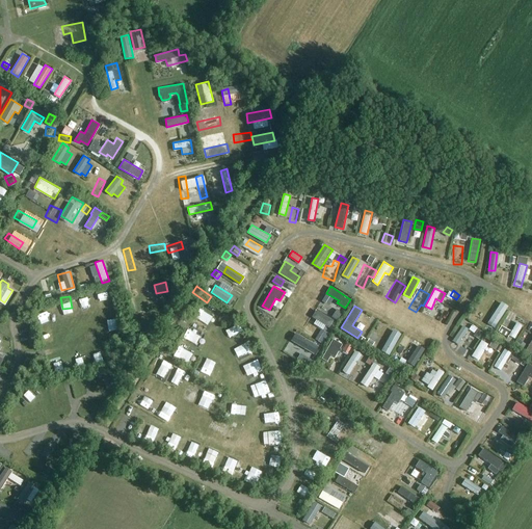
[(337,308),(331,315),(337,319),(343,312),(337,308)]
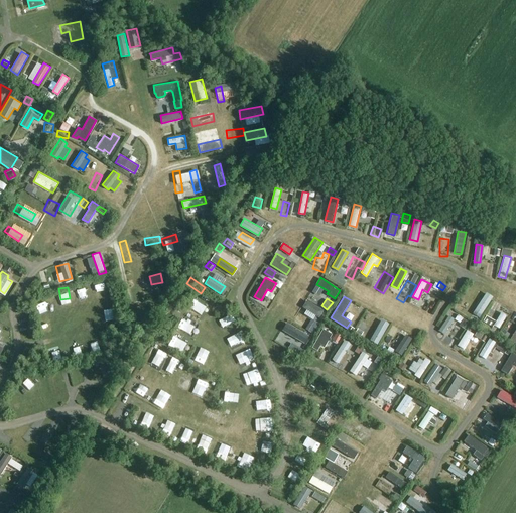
[(482,298),(471,316),(477,319),(488,302),(482,298)]
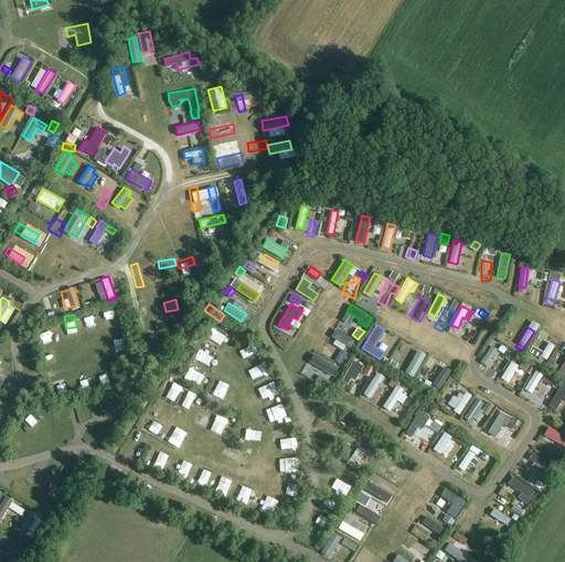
[(503,328),(500,332),(507,338),(510,333),(503,328)]
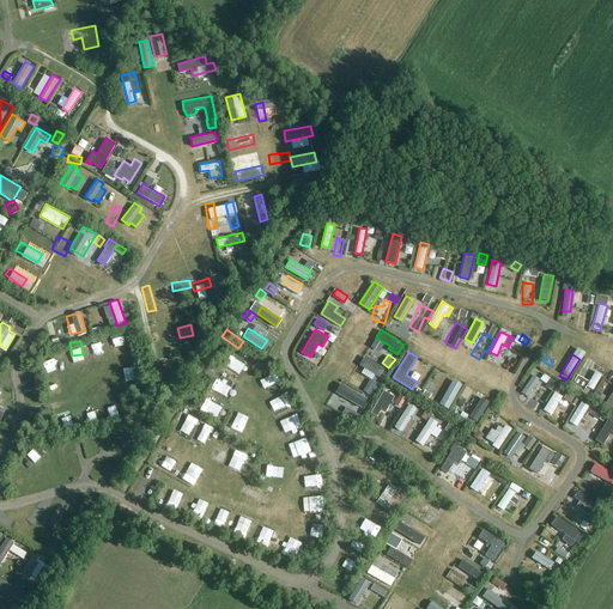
[(359,365),(380,377),(384,369),(364,357),(359,365)]
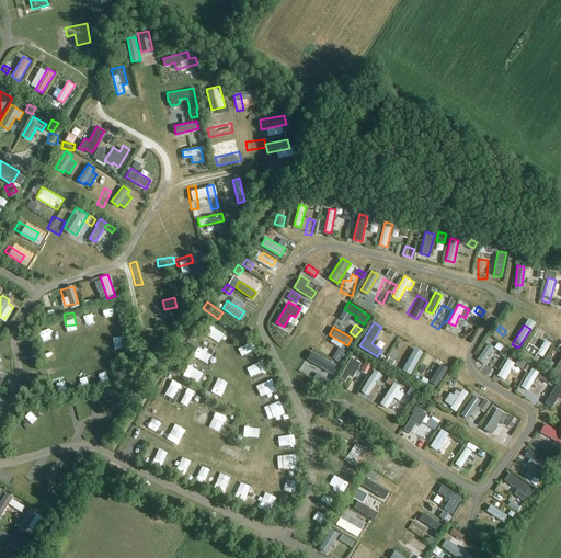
[(312,338),(330,345),(333,339),(316,330),(312,338)]
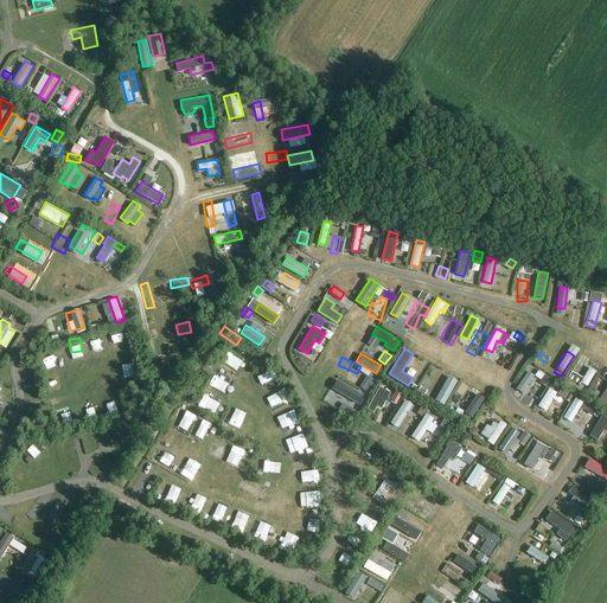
[(580,380),(587,385),(595,370),(589,366),(580,380)]
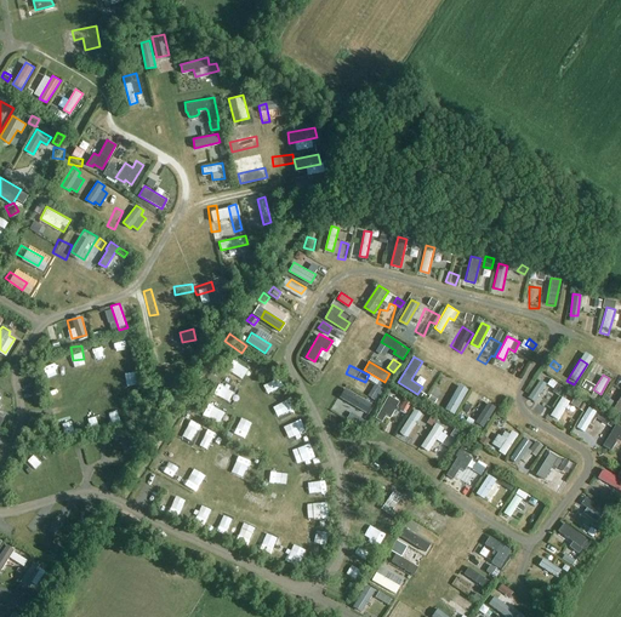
[(171,377),(163,380),(167,389),(175,387),(171,377)]
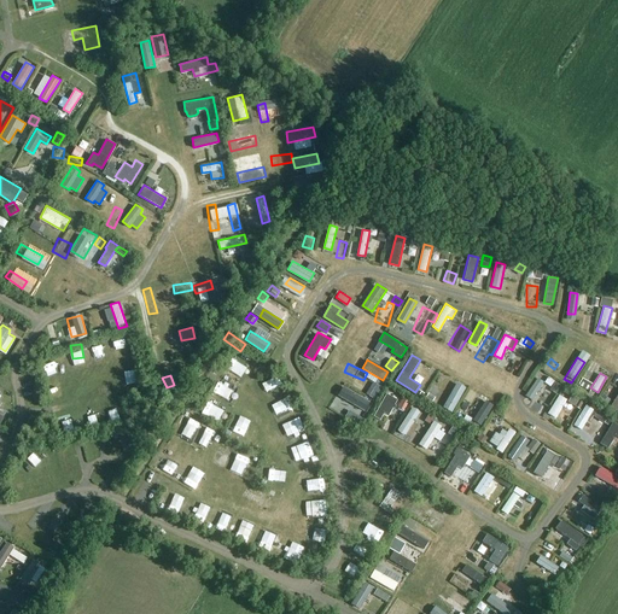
[(525,395),(531,399),(543,381),(537,376),(525,395)]
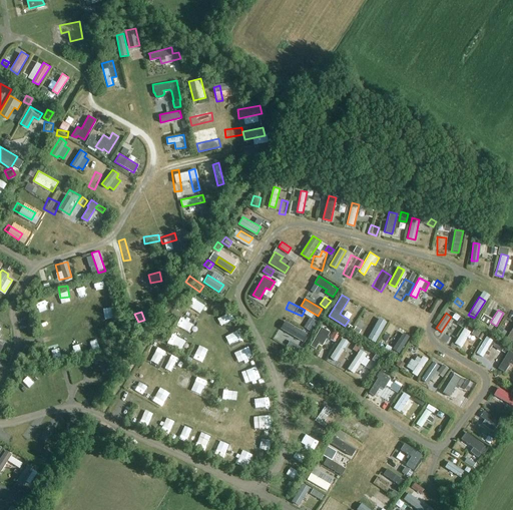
[(464,322),(472,326),(475,320),(467,316),(464,322)]
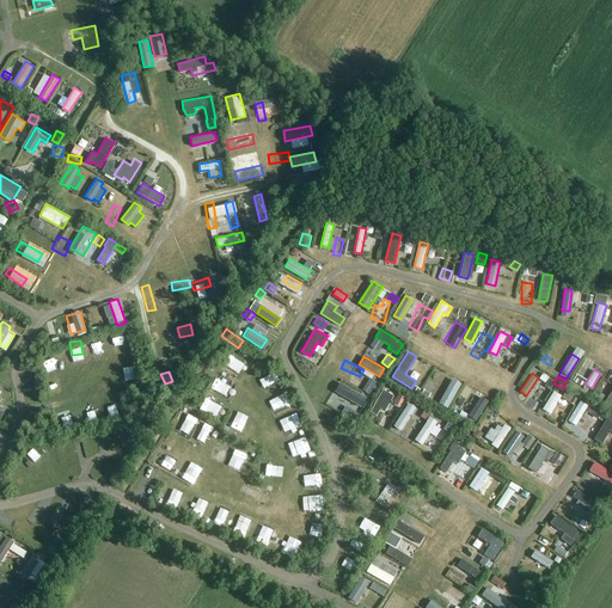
[(438,403),(446,407),(460,384),(451,378),(438,403)]
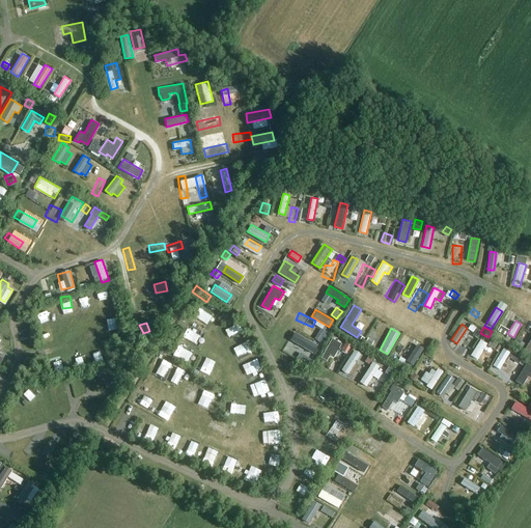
[(290,339),(315,354),(319,345),(295,331),(290,339)]
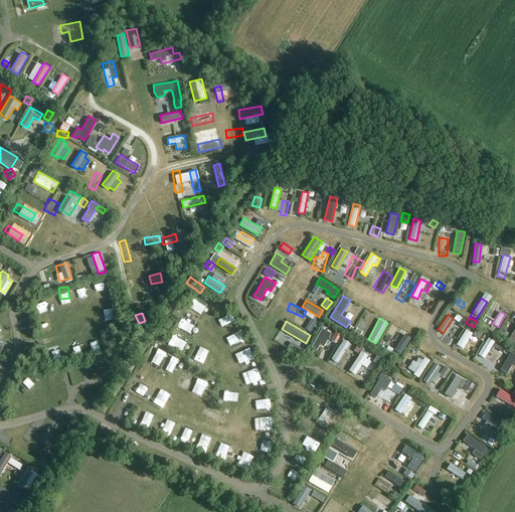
[(357,326),(354,331),(360,335),(363,330),(357,326)]
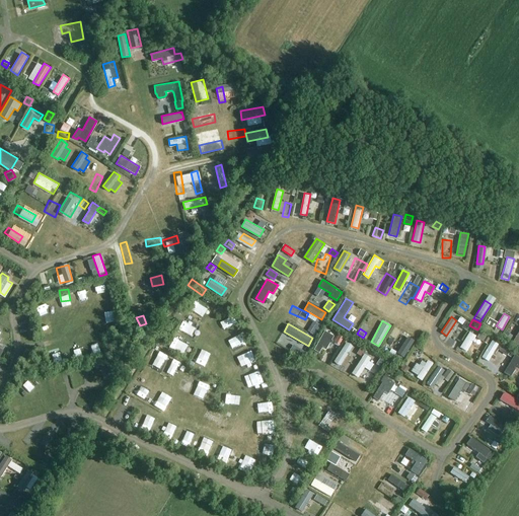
[(325,330),(314,349),(319,353),(322,347),(326,349),(330,342),(331,343),(334,340),(332,339),(335,336),(325,330)]
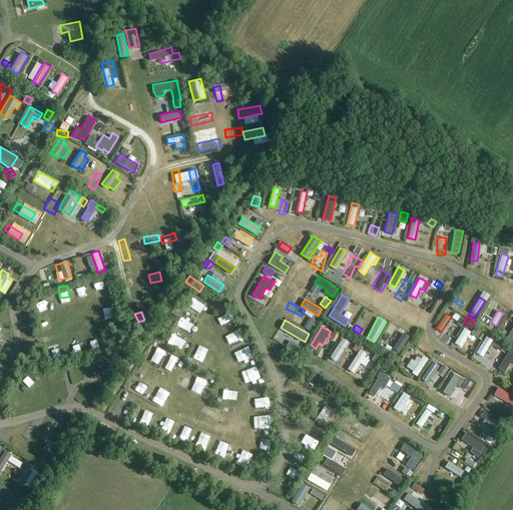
[(500,327),(496,333),(501,336),(505,330),(500,327)]
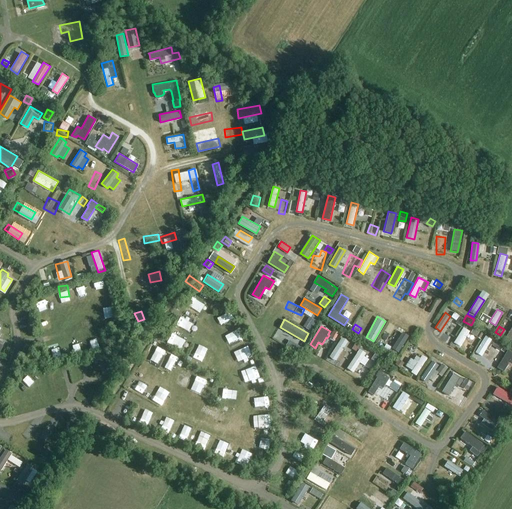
[(453,342),(459,346),(469,330),(463,327),(453,342)]
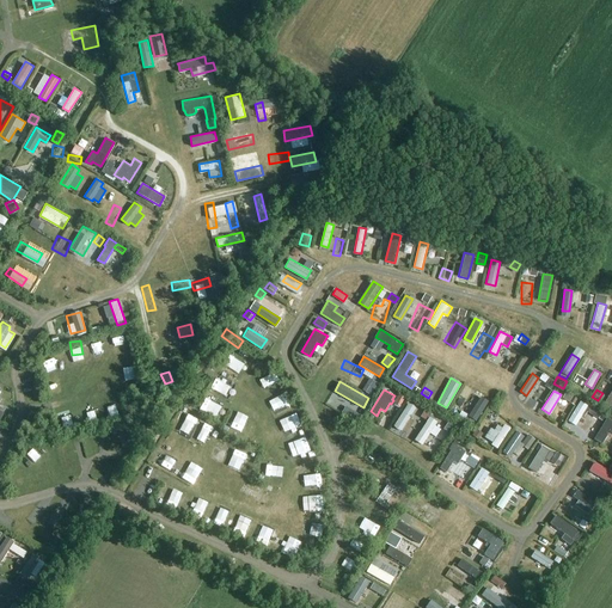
[(533,393),(521,410),(531,418),(543,400),(533,393)]
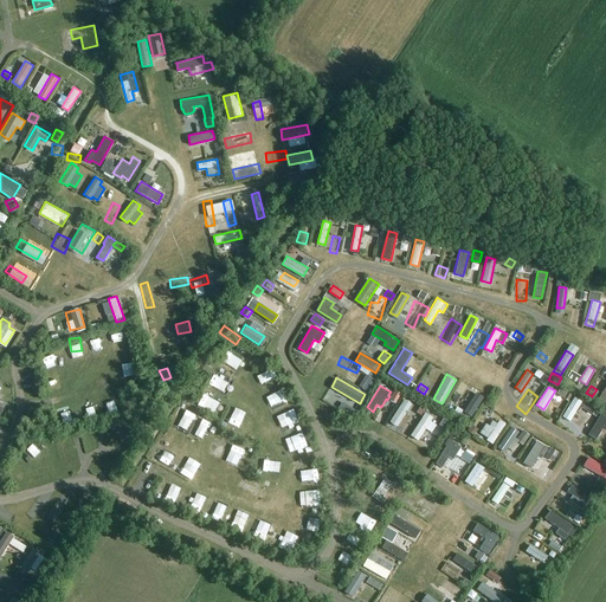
[(463,412),(470,416),(483,397),(476,393),(463,412)]
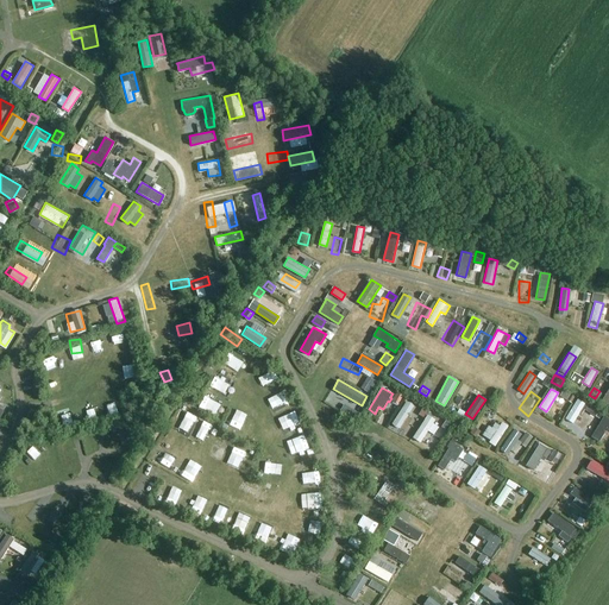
[(564,418),(572,423),(584,404),(576,399),(564,418)]
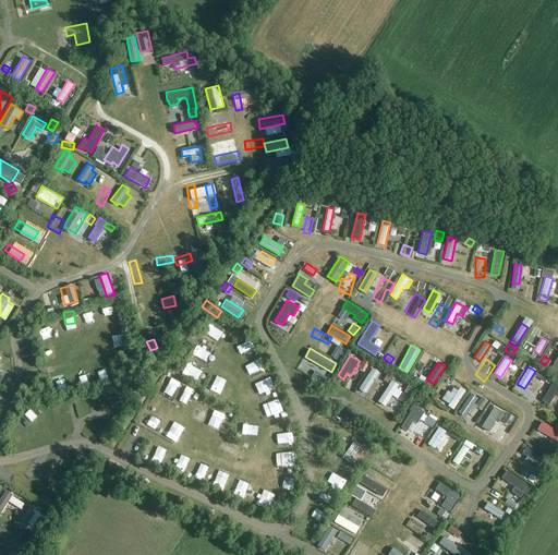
[(86,378),(84,368),(74,370),(77,381),(86,378)]
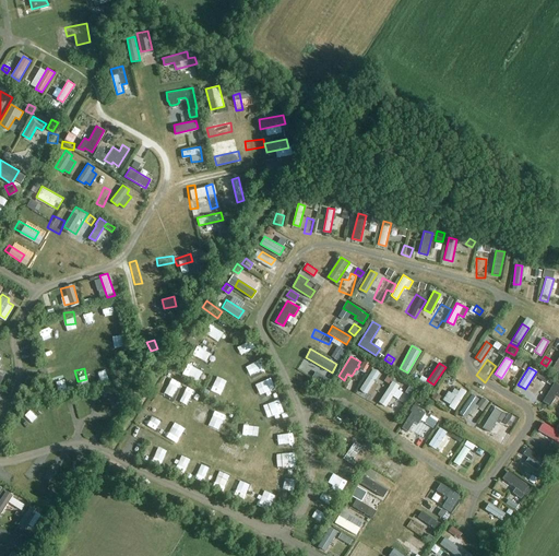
[(373,368),(360,389),(367,393),(381,373),(373,368)]
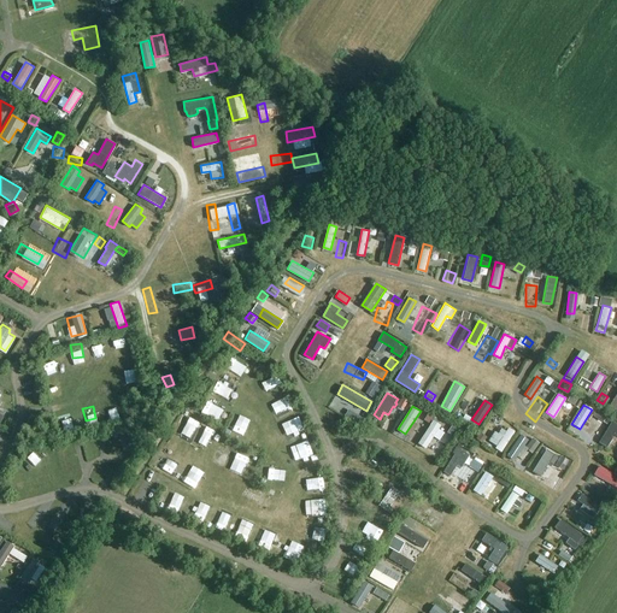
[(456,406),(452,414),(441,411),(440,418),(451,422),(453,416),(465,419),(468,410),(456,406)]
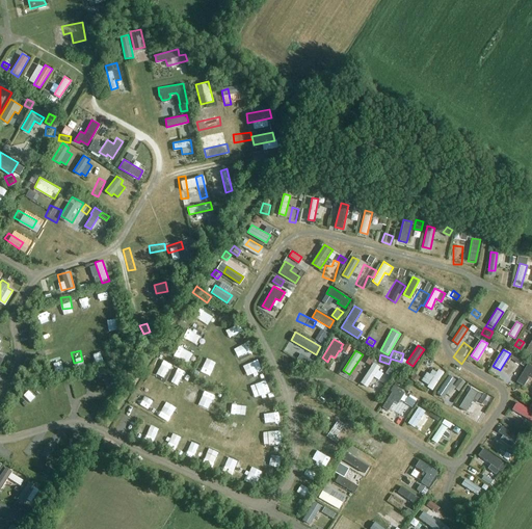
[(516,380),(524,385),(529,375),(531,376),(531,375),(531,363),(528,361),(516,380)]
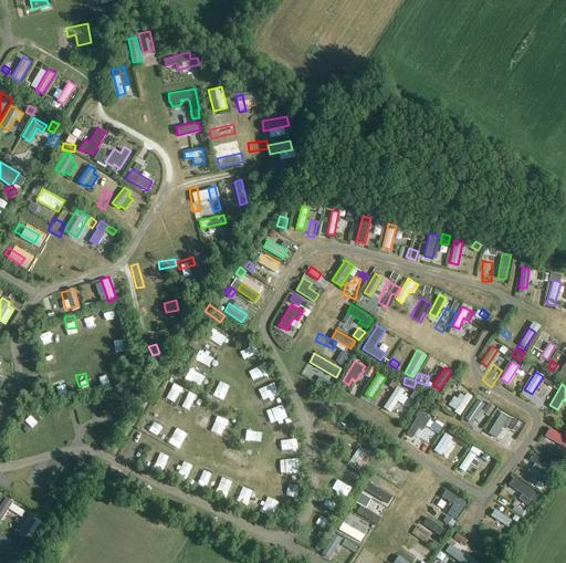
[(253,385),(248,387),(253,398),(259,396),(253,385)]
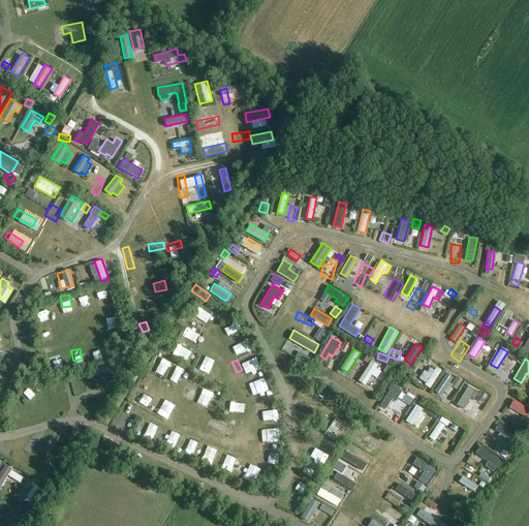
[(371,360),(358,380),(364,384),(377,364),(371,360)]
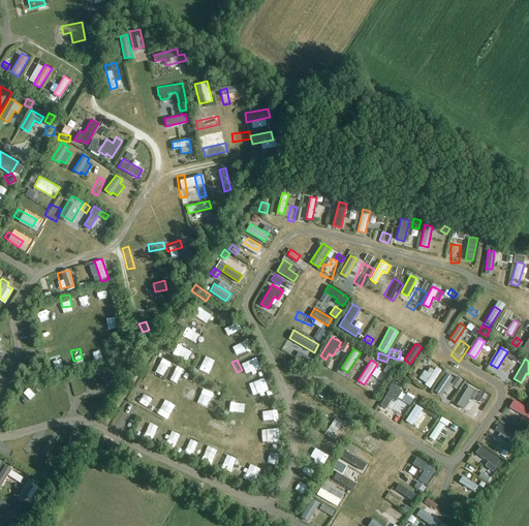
[(355,363),(341,382),(347,388),(363,369),(355,363)]
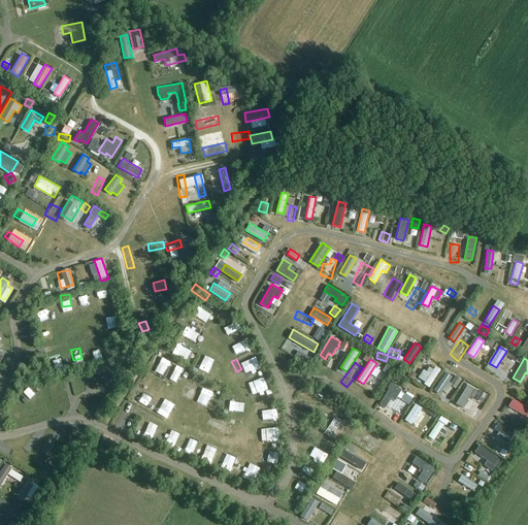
[(423,384),(428,387),(440,368),(435,365),(423,384)]
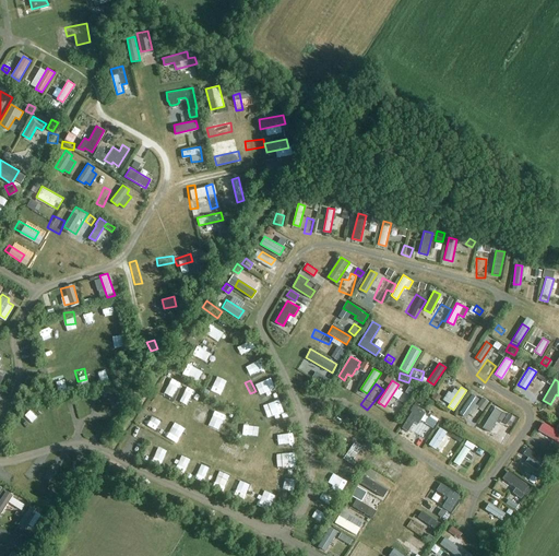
[(430,398),(428,404),(433,406),(431,411),(440,414),(448,392),(441,390),(438,400),(430,398)]
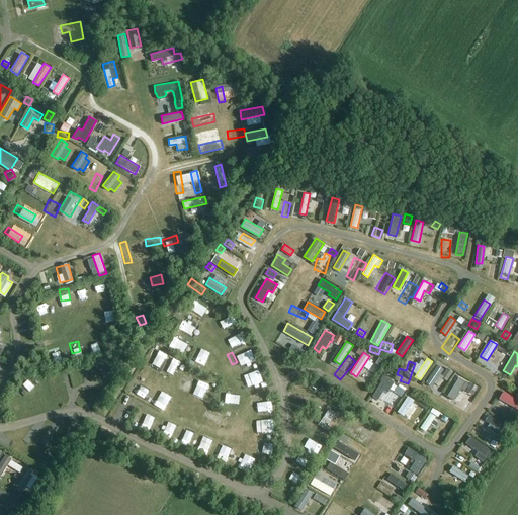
[(424,382),(431,387),(443,368),(437,364),(424,382)]
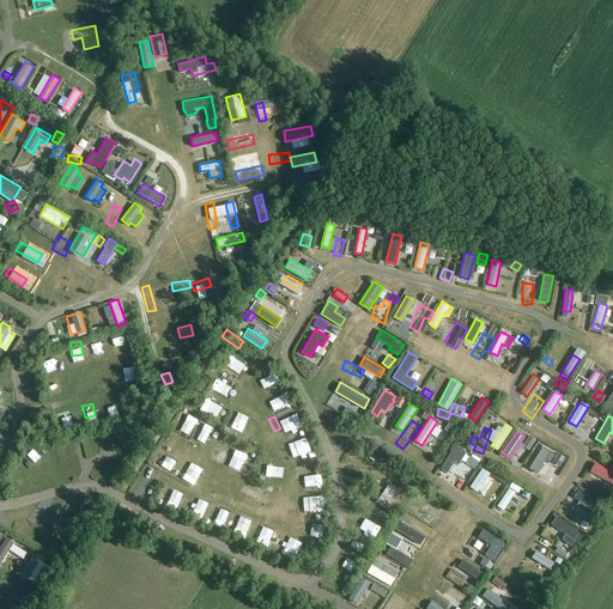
[(70,440),(74,450),(85,444),(80,434),(70,440)]
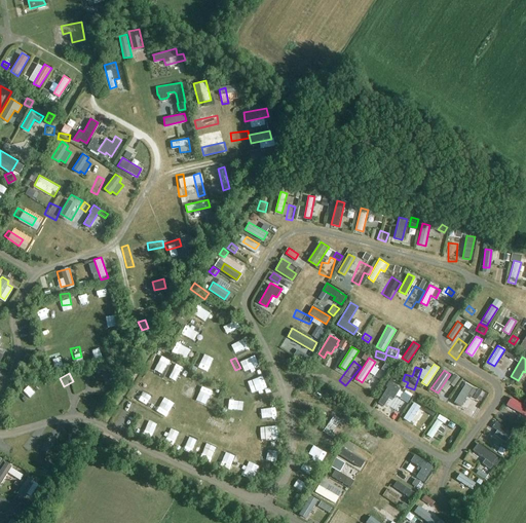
[(387,386),(377,402),(383,406),(389,397),(392,399),(402,384),(390,377),(385,385),(387,386)]
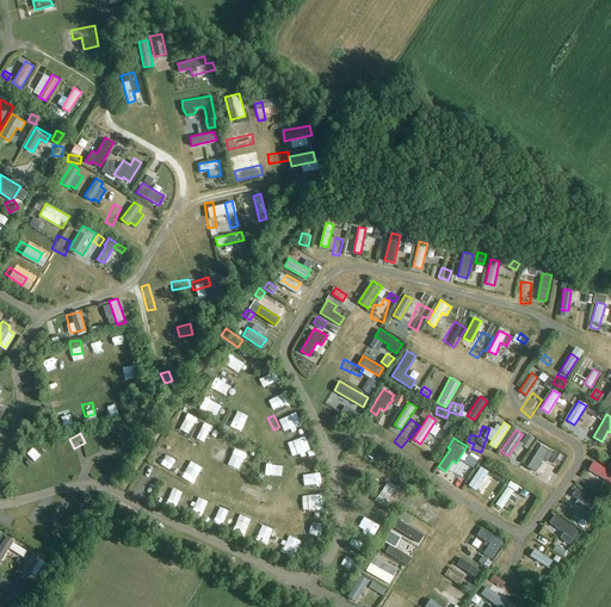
[(526,466),(534,471),(543,457),(547,460),(551,452),(541,445),(526,466)]
